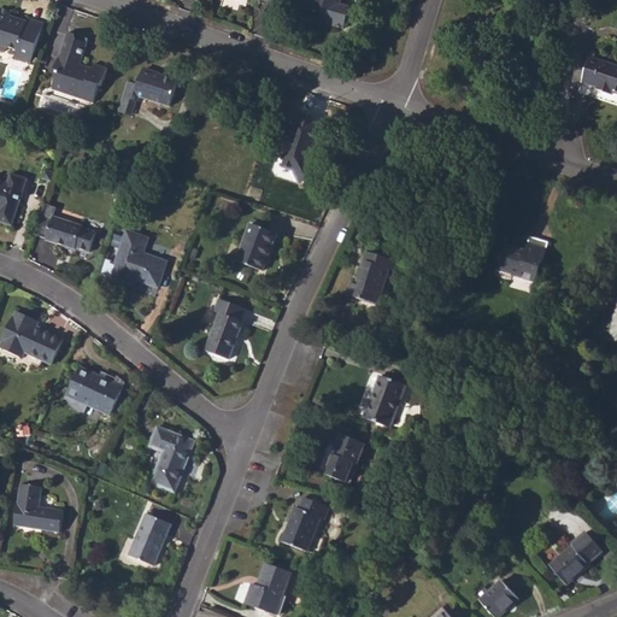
[(304,0),(303,7),(325,13),(323,23),(344,29),(350,6),(339,4),(339,0),(304,0)]
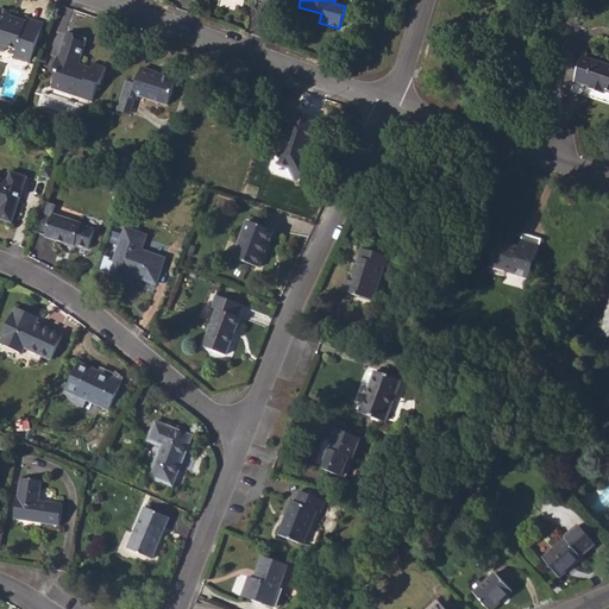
[(0,51),(1,52),(6,51),(7,48),(17,51),(14,60),(24,62),(25,58),(32,62),(44,26),(29,22),(26,26),(16,23),(17,20),(12,18),(14,13),(0,8),(0,10),(0,51)]
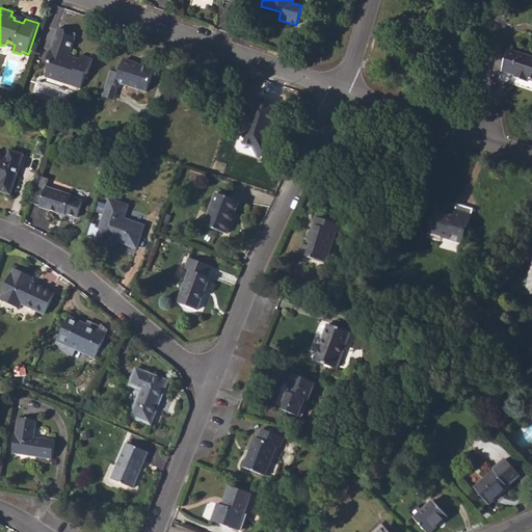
[(51,61),(47,73),(69,80),(68,84),(81,88),(86,74),(88,75),(92,60),(81,56),(80,59),(79,61),(75,59),(75,58),(70,56),(77,34),(59,28),(52,50),(51,50),(48,60),(51,61)]
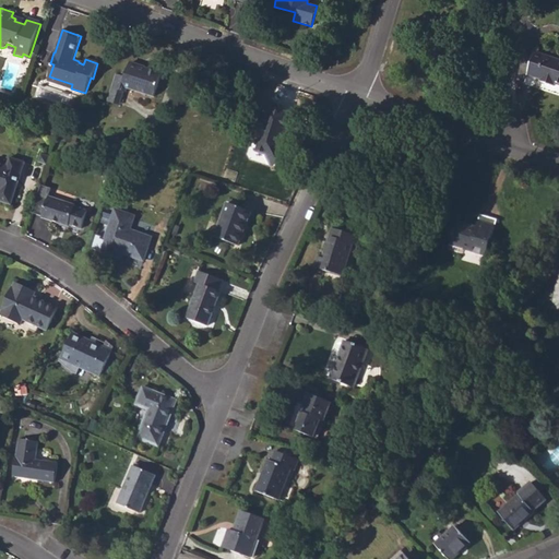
[(528,75),(543,80),(542,83),(555,87),(557,84),(558,84),(558,60),(536,52),(528,75)]
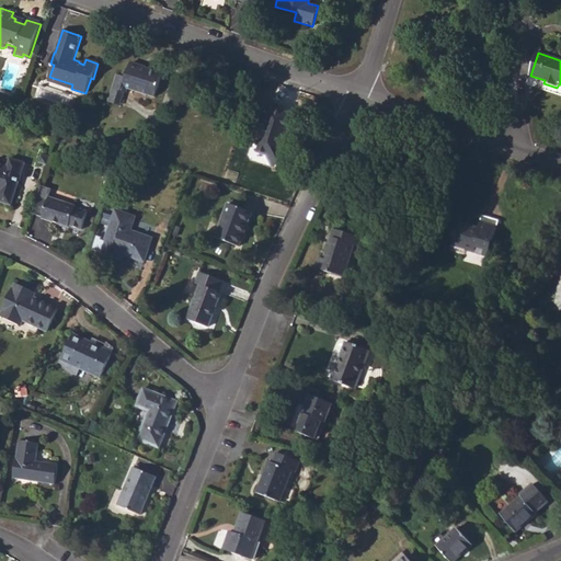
[(113,88),(127,93),(129,89),(155,96),(162,75),(146,69),(130,64),(126,78),(117,75),(113,88)]
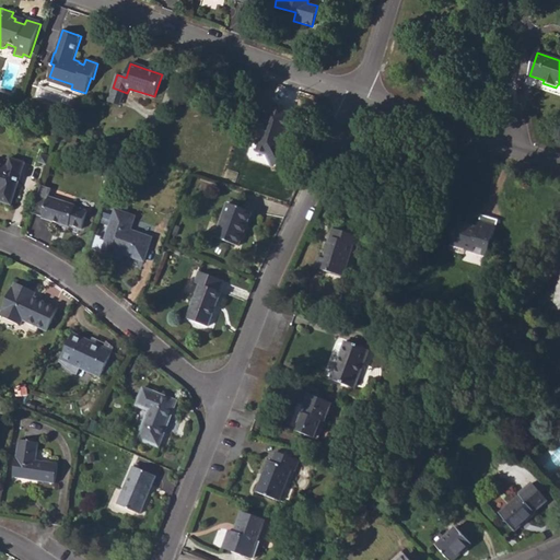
[(72,84),(49,77),(48,81),(71,89),(72,84)]
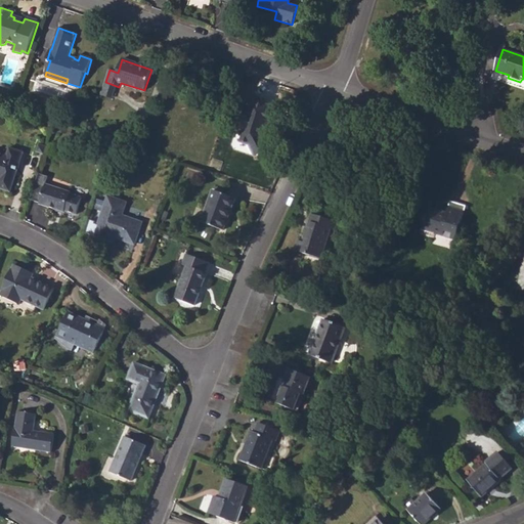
[(105,82),(101,95),(115,99),(119,87),(105,82)]
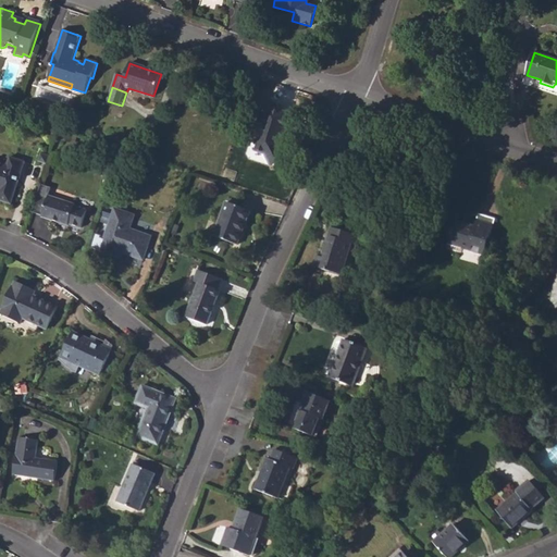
[(77,102),(69,111),(77,118),(85,109),(77,102)]
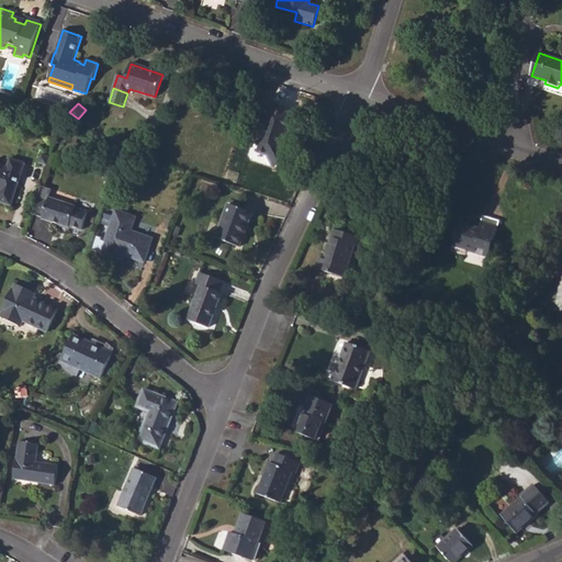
[(284,146),(281,145),(284,137),(288,138),(294,116),(271,109),(266,126),(260,128),(265,138),(260,153),(271,157),(278,169),(292,163),(284,146)]
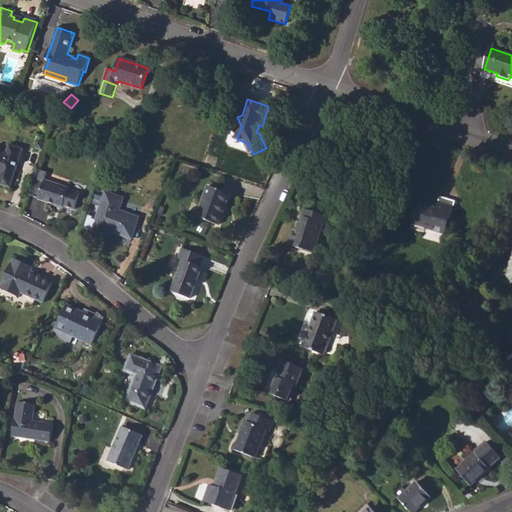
[(36,149),(43,151),(45,144),(38,142),(36,149)]
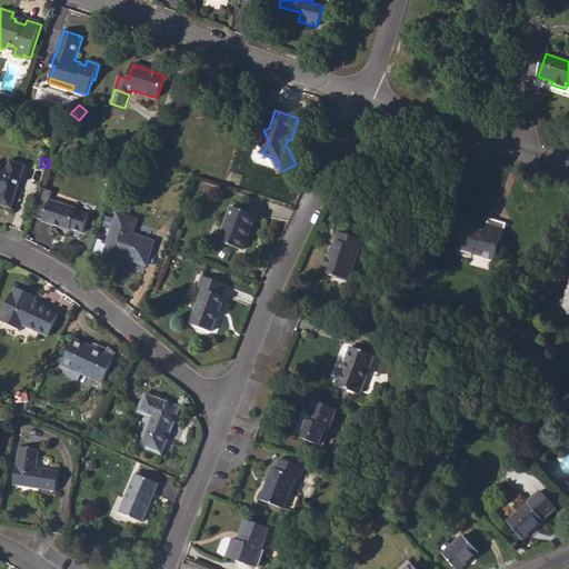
[(0,203),(12,209),(26,166),(11,161),(8,169),(0,166),(0,203)]
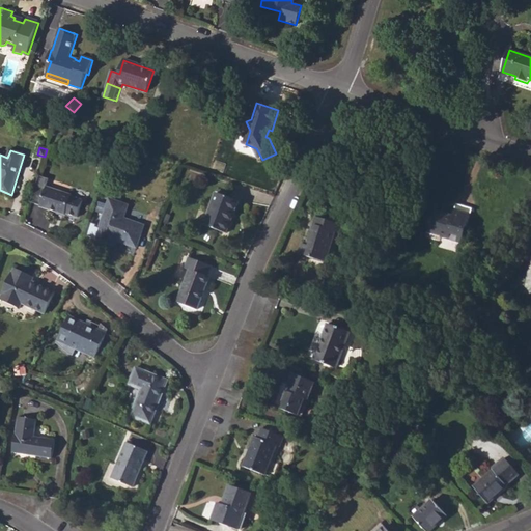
[(58,213),(58,211),(66,214),(78,217),(83,200),(72,196),(72,195),(47,187),(40,206),(58,213)]
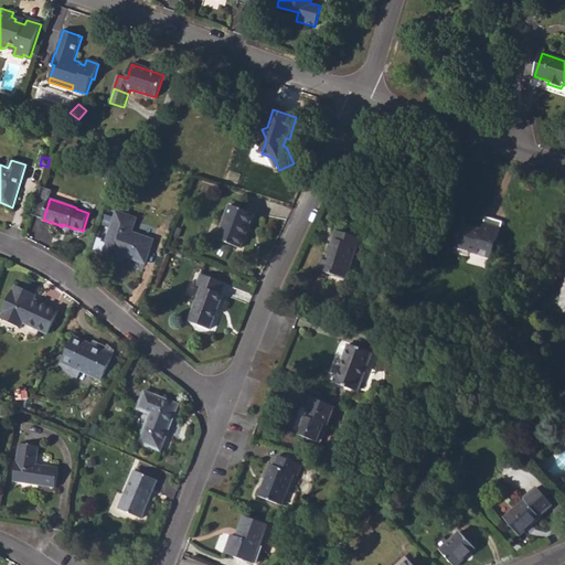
[(217,238),(241,248),(255,214),(231,205),(217,238)]
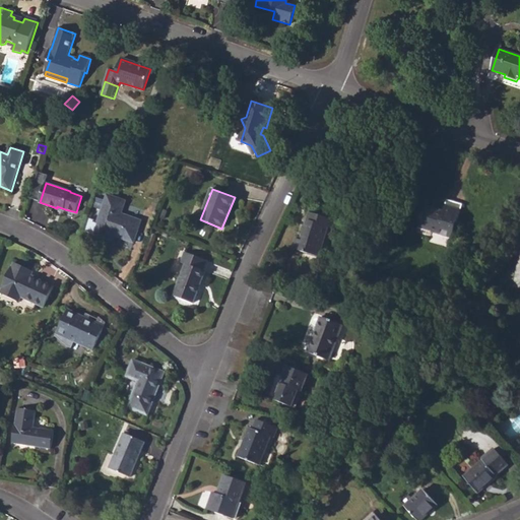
[(94,233),(113,240),(114,235),(134,242),(141,220),(122,213),(126,201),(108,195),(94,233)]
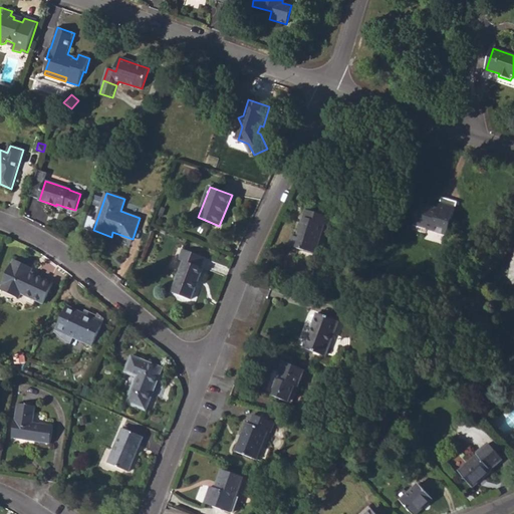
[(415,225),(427,228),(447,235),(457,203),(442,198),(438,209),(438,211),(433,210),(434,207),(421,203),(415,225)]
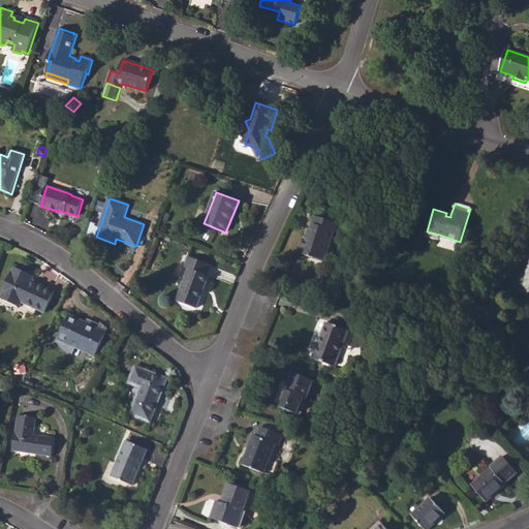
[(331,244),(325,242),(329,229),(335,231),(337,224),(315,217),(306,245),(301,243),(298,253),(325,261),(331,244)]
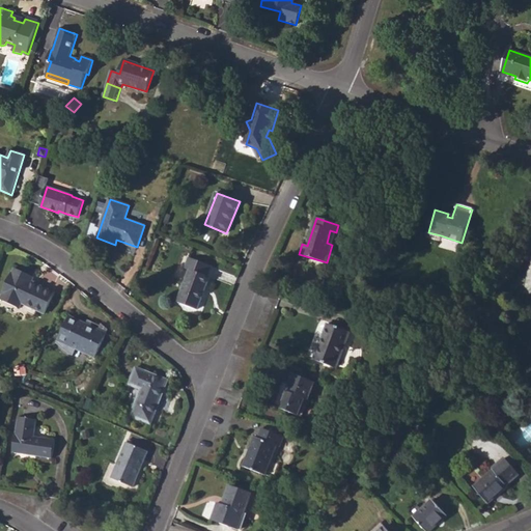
[(332,245),(336,232),(330,230),(327,243),(332,245)]
